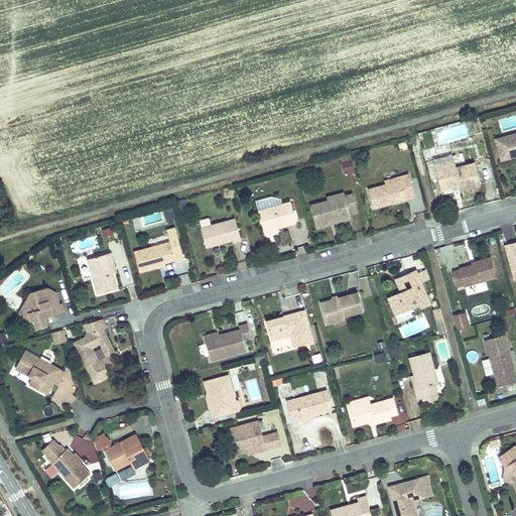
[(515,130),(492,137),(498,157),(515,151),(515,130)]
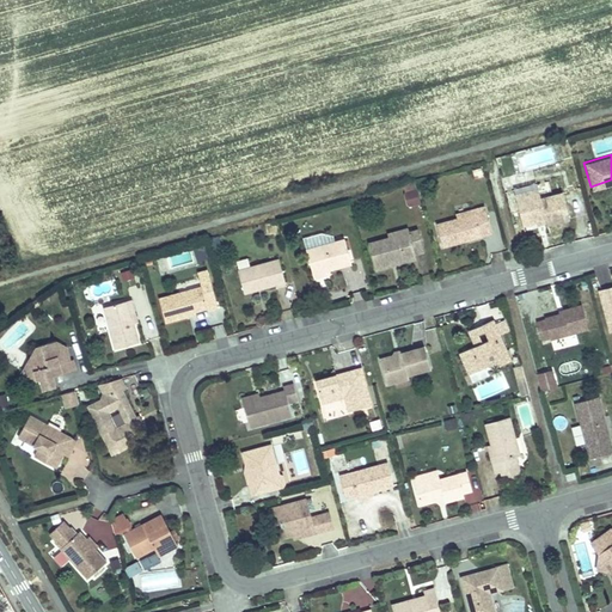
[(416,179),(407,183),(409,193),(418,190),(416,179)]
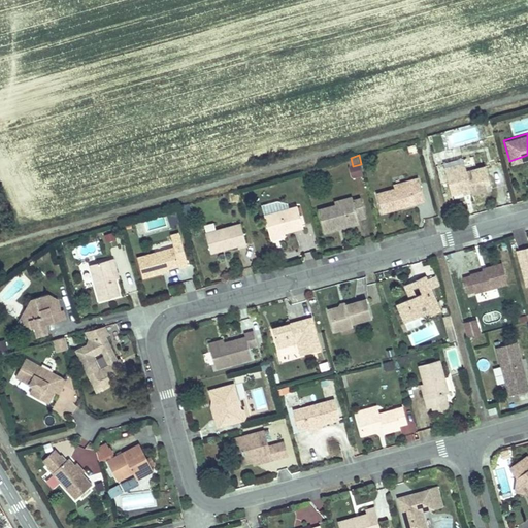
[(467,164),(448,169),(453,191),(465,188),(472,186),(474,191),(494,185),(488,164),(469,169),(467,164)]
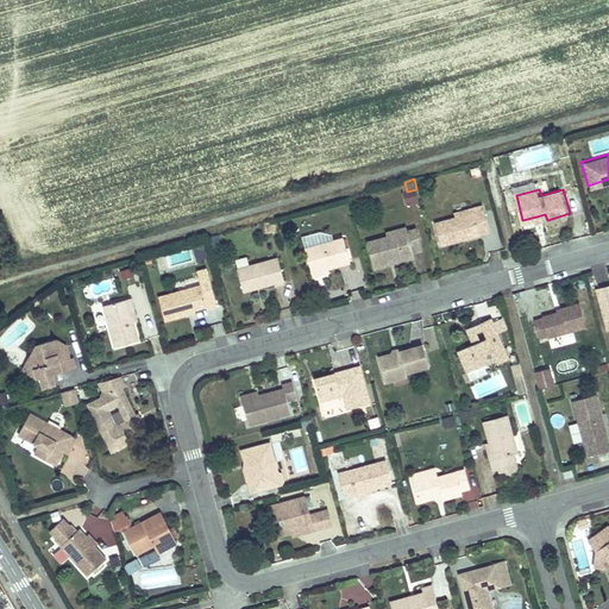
[(481,226),(489,224),(483,202),(473,205),(475,211),(456,215),(437,221),(443,244),(464,238),(463,233),(470,232),(471,236),(482,233),(481,226)]
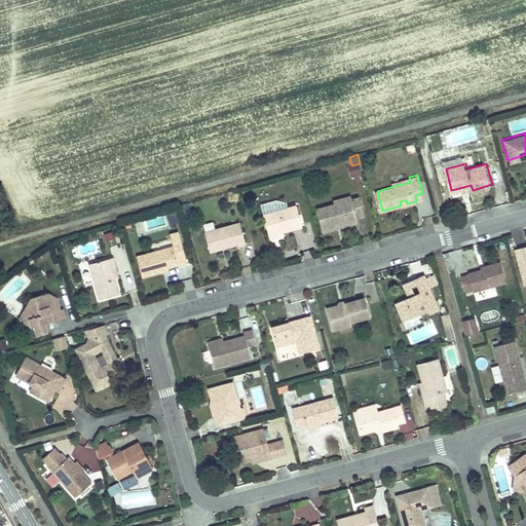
[(410,182),(409,177),(391,182),(393,186),(410,182)]
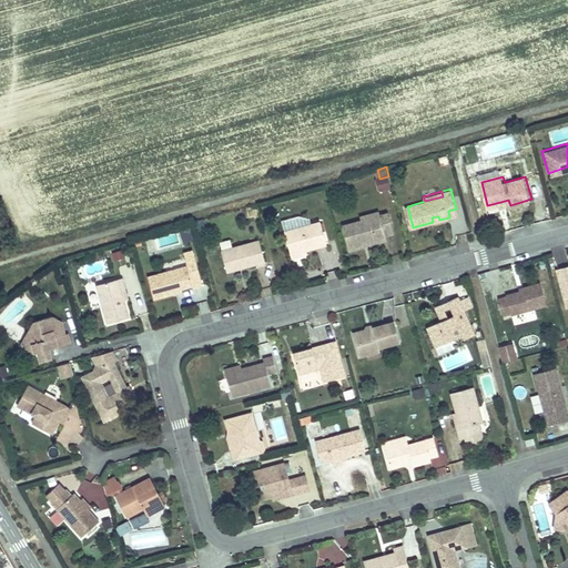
[(359,216),(361,220),(362,222),(379,216),(379,214),(378,211),(359,216)]
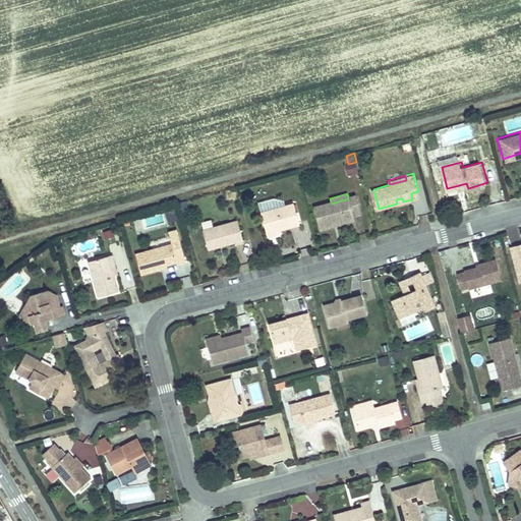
[(332,204),(331,201),(314,206),(320,228),(333,225),(332,221),(336,220),(337,223),(354,219),(353,215),(361,212),(356,194),(348,196),(348,198),(332,204)]
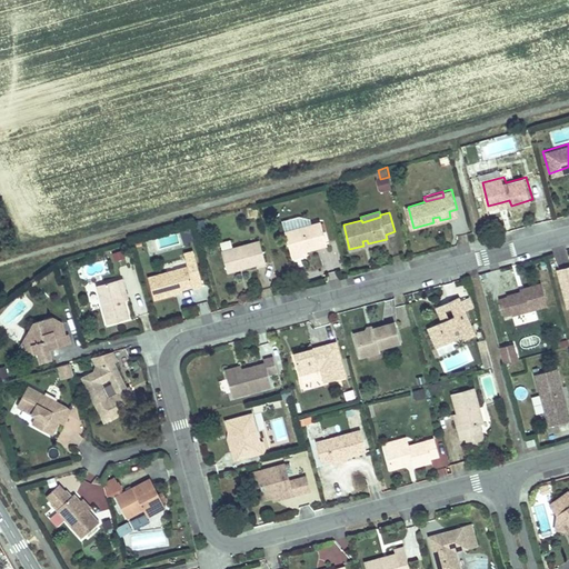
[(467,218),(451,220),(453,236),(469,233),(467,218)]
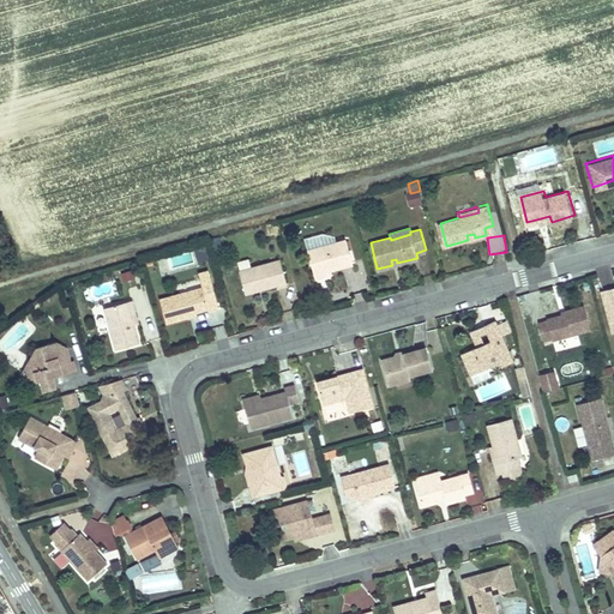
[(308,247),(315,272),(330,269),(354,262),(347,236),(308,247)]
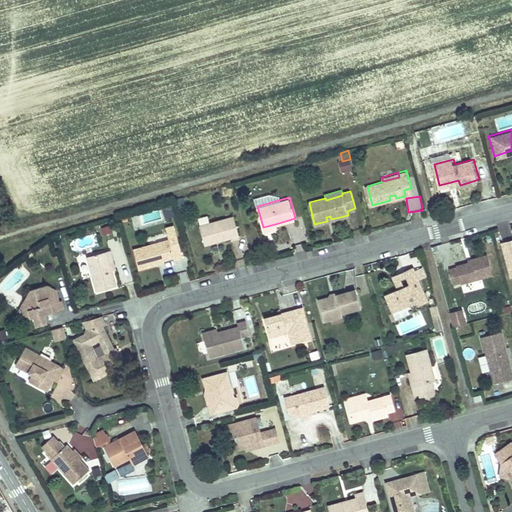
[(166,218),(174,216),(172,207),(164,209),(166,218)]
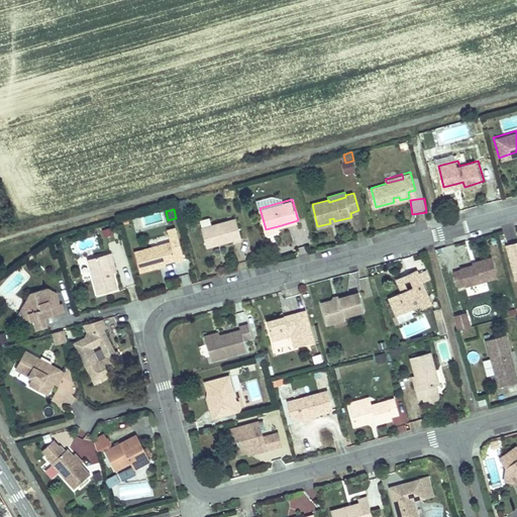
[(236,217),(203,227),(208,246),(233,239),(234,242),(242,240),(236,217)]
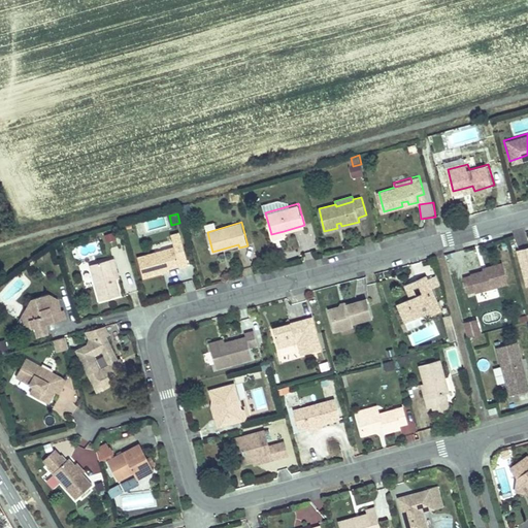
[(299,230),(301,249),(318,248),(316,228),(299,230)]
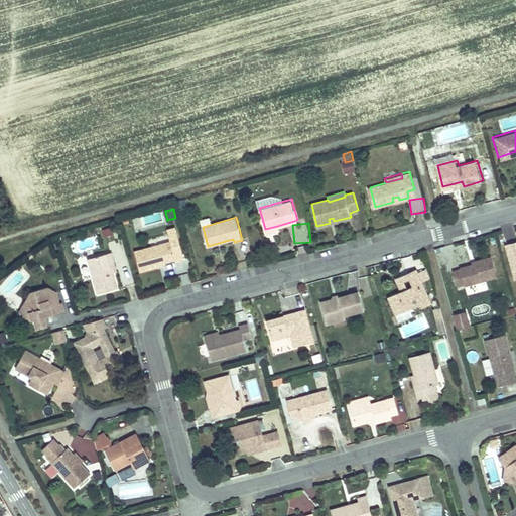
[(101,228),(104,237),(114,234),(112,225),(101,228)]
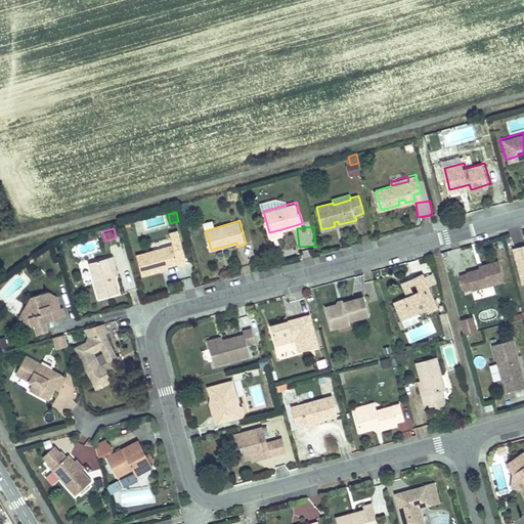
[(144,274),(162,269),(161,266),(168,263),(177,261),(178,264),(187,262),(178,231),(170,233),(173,245),(138,255),(144,274)]
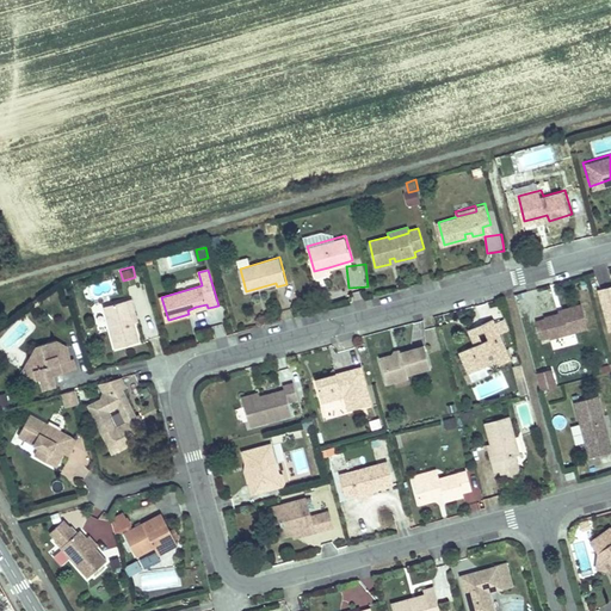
[(610,283),(598,288),(609,327),(610,326),(610,283)]
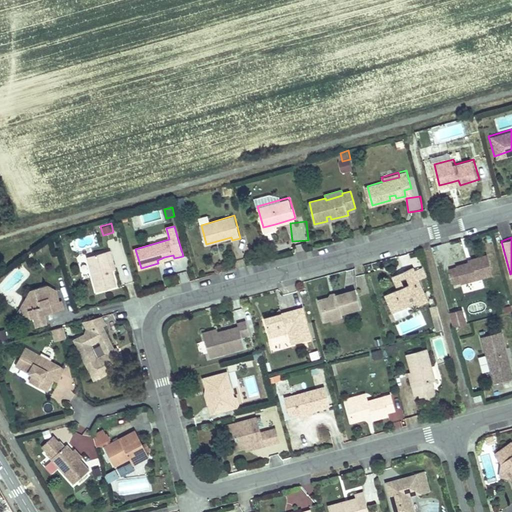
[(116,285),(112,271),(109,260),(114,259),(111,251),(90,256),(99,290),(116,285)]
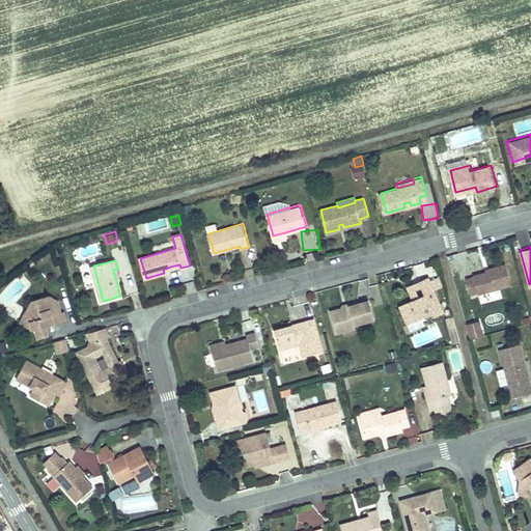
[(475,277),(466,279),(470,295),(478,292),(479,294),(511,285),(505,263),(490,267),(491,271),(474,274),(475,277)]
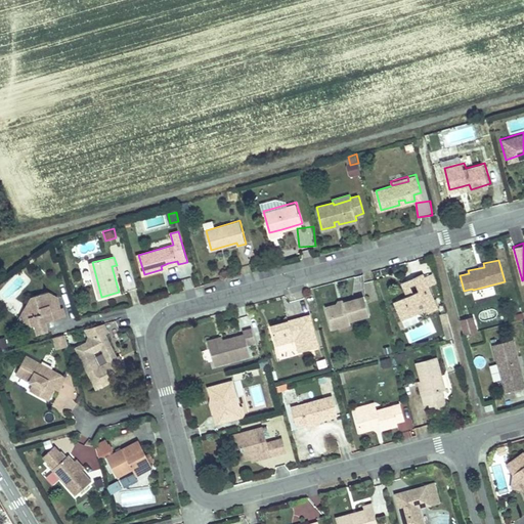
[(410,298),(409,295),(394,303),(402,319),(428,306),(429,310),(439,305),(422,271),(412,276),(416,282),(420,290),(416,292),(412,293),(415,297),(410,298)]
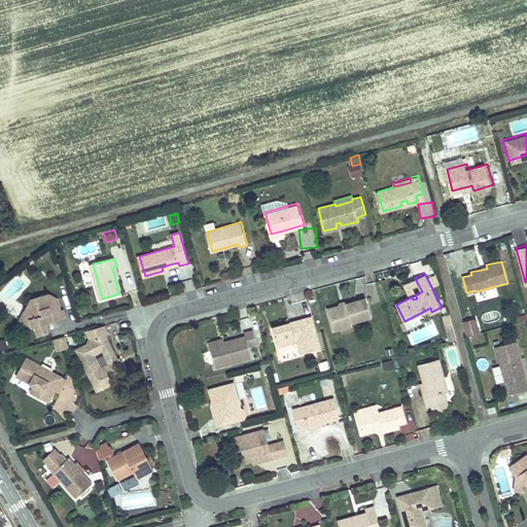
[(405,282),(412,296),(415,294),(418,293),(414,286),(418,284),(415,278),(405,282)]
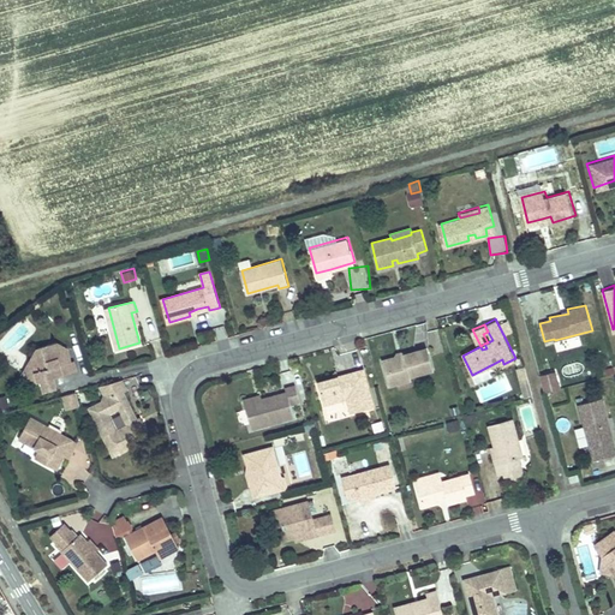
[(39,344),(33,354),(40,380),(42,378),(46,388),(57,384),(54,377),(61,375),(59,363),(64,362),(63,354),(69,353),(66,345),(55,339),(39,344)]
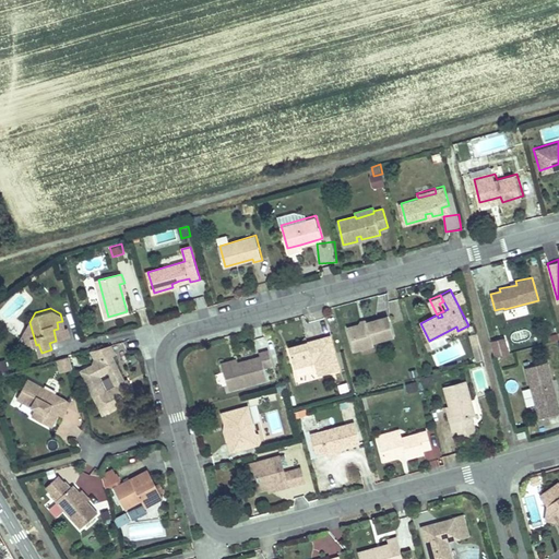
[(354,348),(361,346),(360,340),(370,337),(371,340),(392,333),(387,314),(367,320),(364,318),(359,319),(358,322),(347,325),(354,348)]
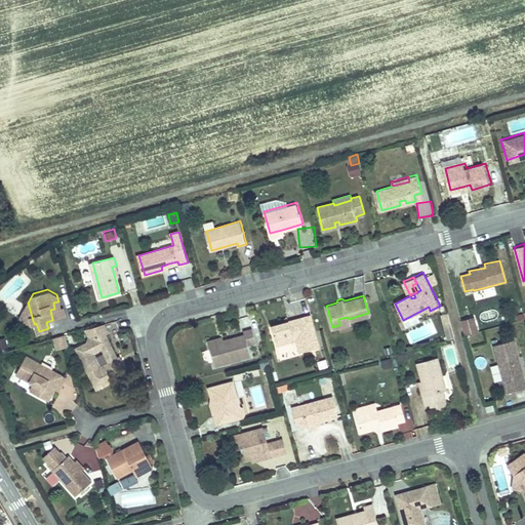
[(34,324),(28,303),(19,316),(33,324),(34,324)]
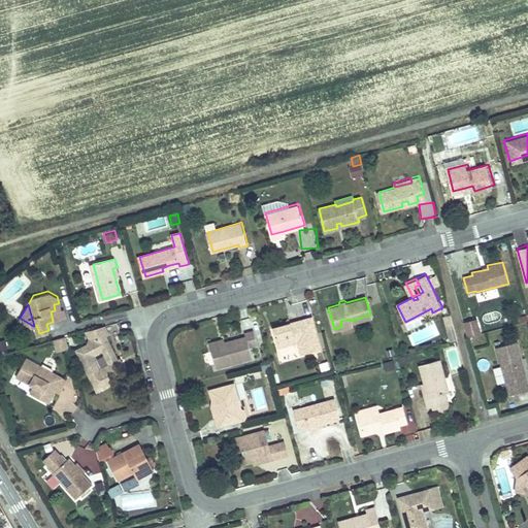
[(51,311),(53,322),(67,317),(65,307),(60,308),(55,310),(51,311)]
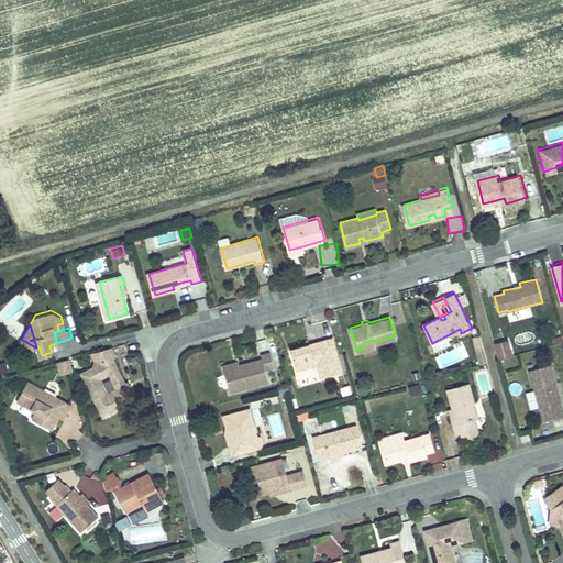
[(522,345),(536,339),(531,331),(518,339),(522,345)]
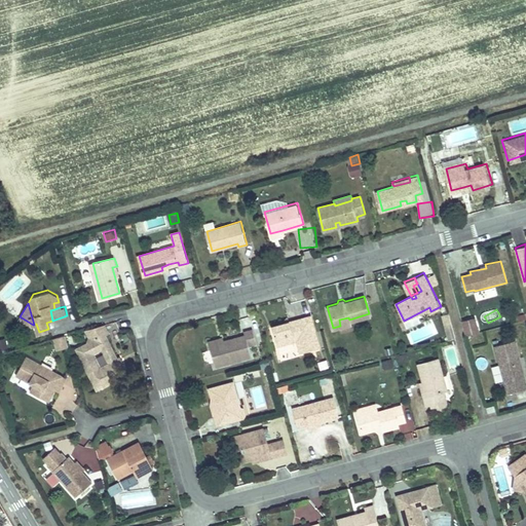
[(289,324),(288,321),(272,325),(277,343),(298,338),(301,350),(320,345),(310,314),(295,318),(296,322),(289,324)]
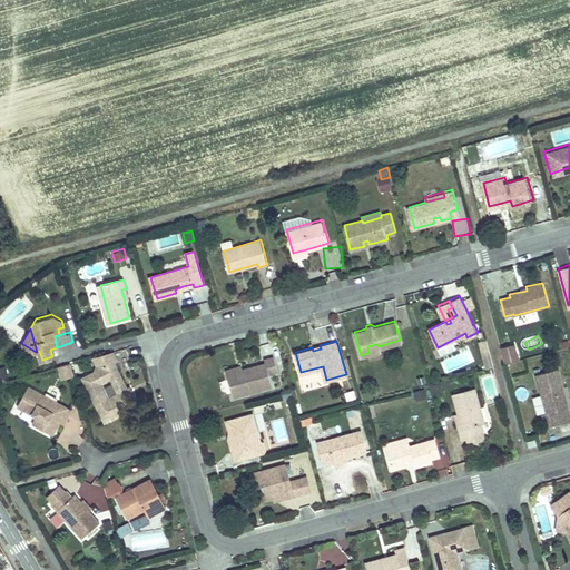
[(519,357),(514,342),(501,345),(504,361),(519,357)]
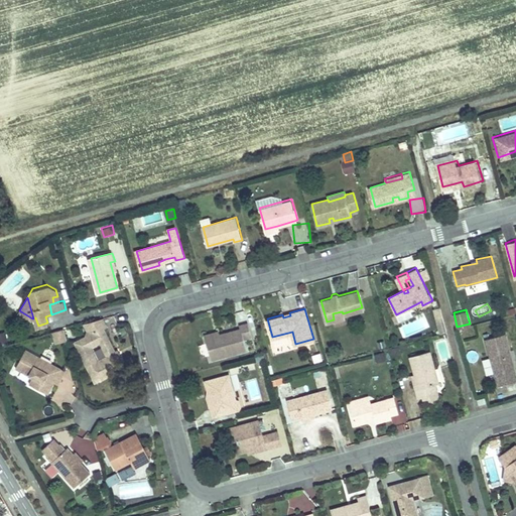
[(333,313),(334,319),(344,316),(343,313),(342,311),(333,313)]
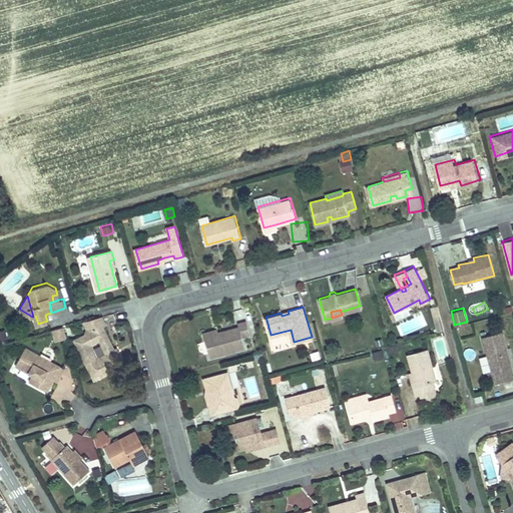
[(110,350),(113,348),(100,324),(104,322),(100,314),(83,319),(86,325),(88,324),(91,329),(89,330),(74,338),(87,362),(92,360),(100,374),(120,363),(118,358),(115,353),(113,354),(110,350)]
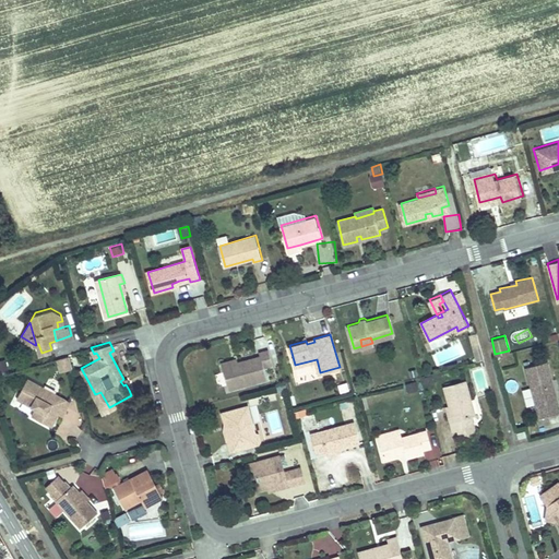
[(239,359),(222,365),(227,388),(266,376),(263,365),(273,361),(269,347),(259,349),(260,354),(239,359)]
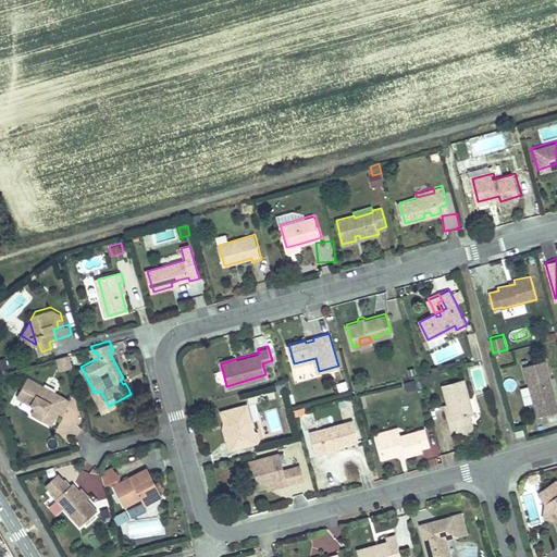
[(220,359),(221,363),(238,358),(237,354),(220,359)]
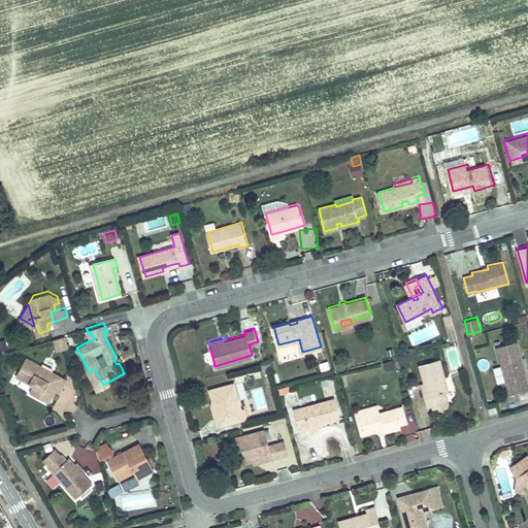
[(57,352),(69,349),(66,336),(54,339),(57,352)]
